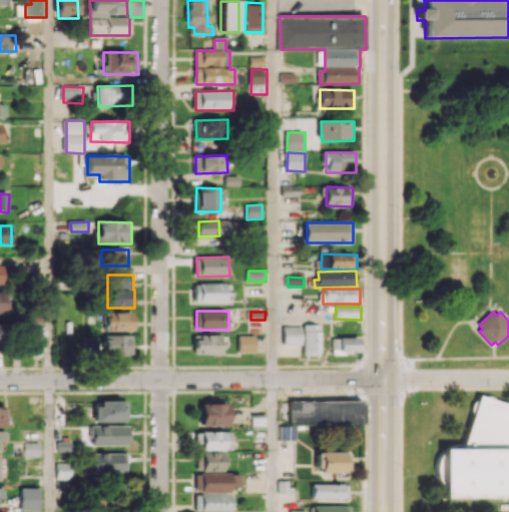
[(107,332),(134,332),(135,314),(107,314),(107,332)]
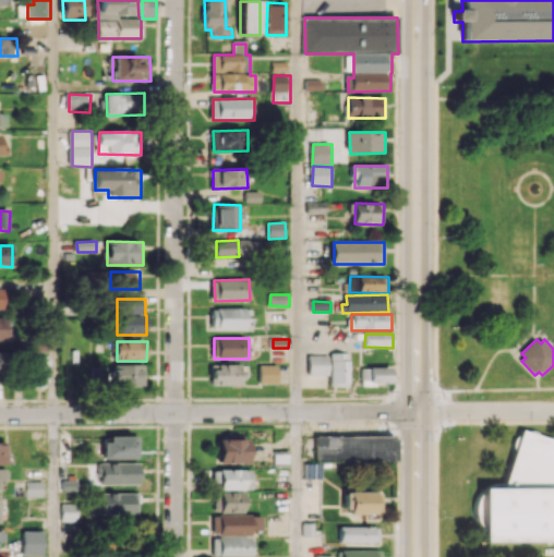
[(351,354),(333,353),(332,387),(350,388),(351,354)]
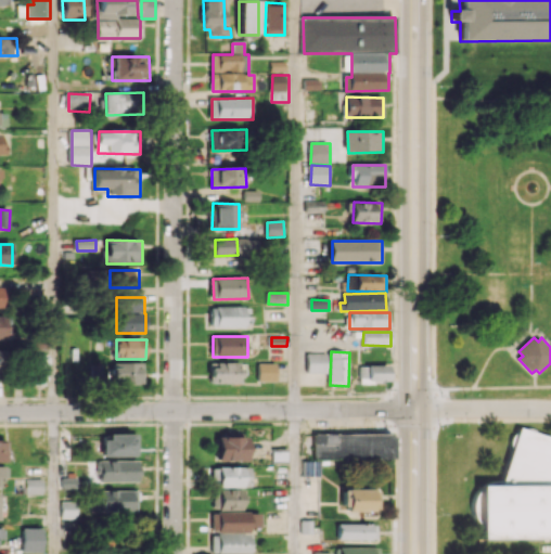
[(308,373),(329,373),(329,353),(309,353),(308,373)]
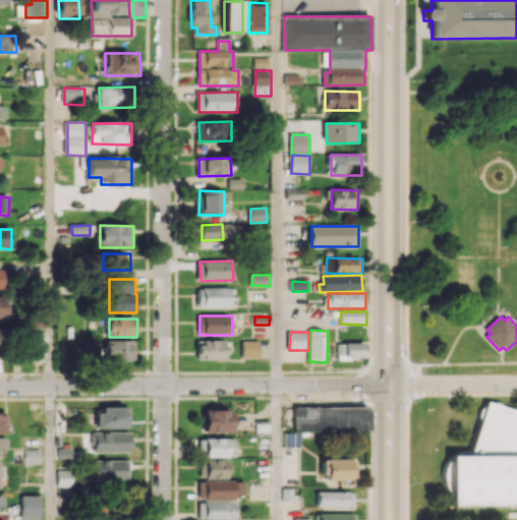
[(46,363),(47,334),(27,334),(26,362),(46,363)]
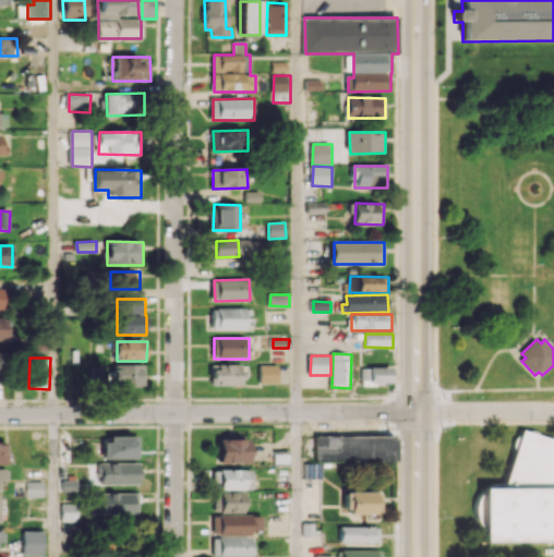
[(146,387),(146,365),(117,365),(116,387),(146,387)]
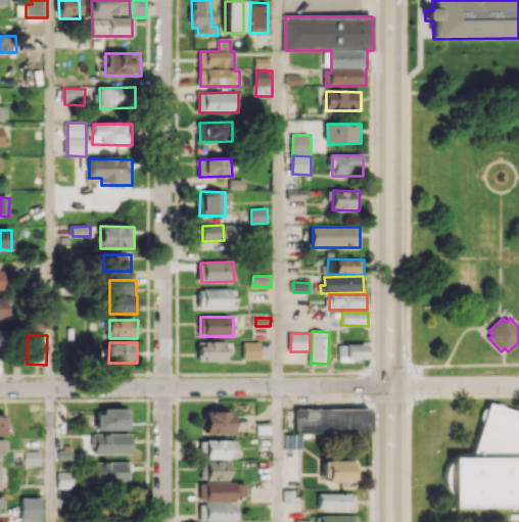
[(229,362),(229,353),(234,353),(234,343),(199,342),(199,362),(229,362)]
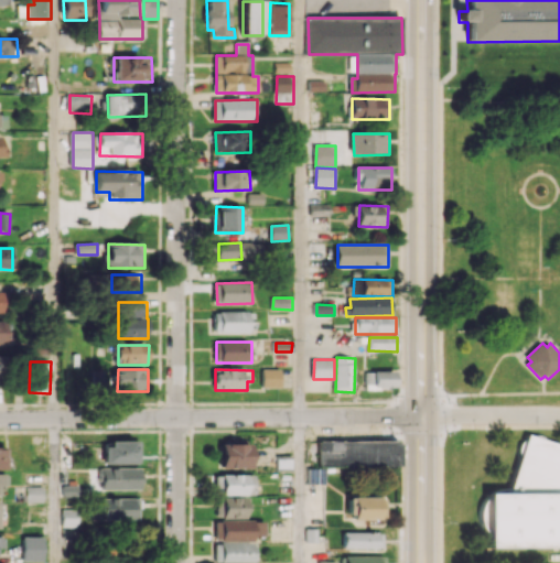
[(282,370),(265,370),(264,388),(282,389),(282,370)]
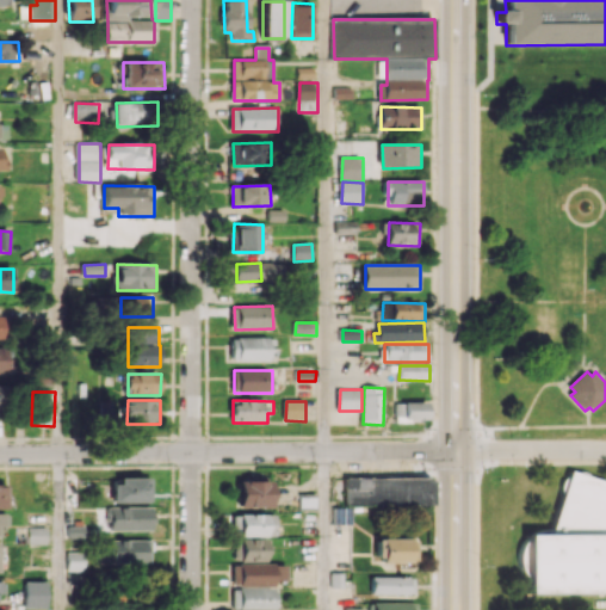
[(430,404),(406,402),(404,421),(428,421),(430,404)]
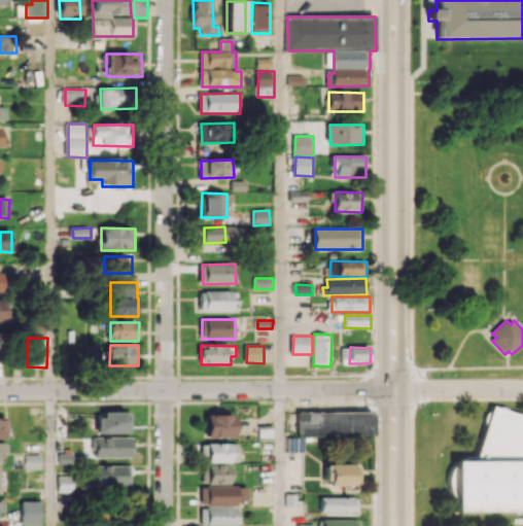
[(493,407),(522,416),(522,514),(455,514),(455,499),(453,494),(451,488),(450,483),(451,477),(453,471),(455,468),(455,463),(475,463),(493,407)]
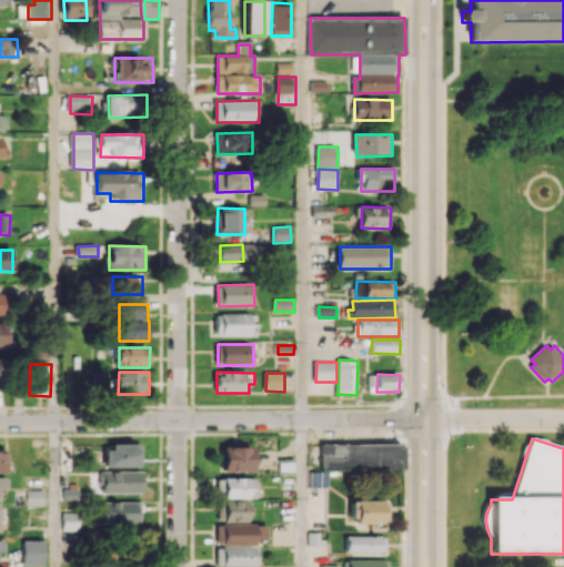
[(108,468),(133,467),(133,444),(108,445),(108,468)]
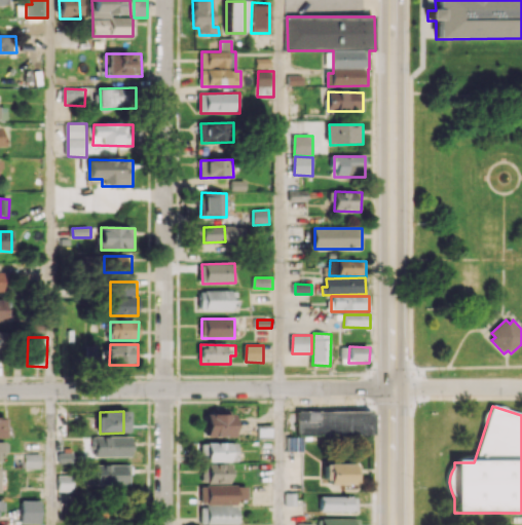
[(299,435),(374,436),(375,412),(299,411),(299,435)]
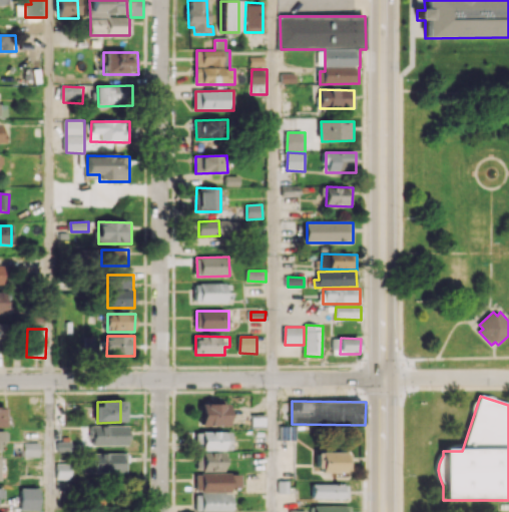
[(201,427),(229,427),(229,404),(201,405),(201,427)]
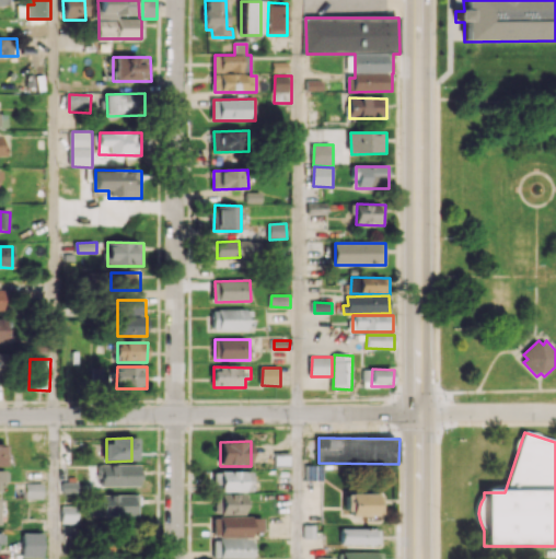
[(277,468),(292,468),(292,454),(277,453),(277,468)]
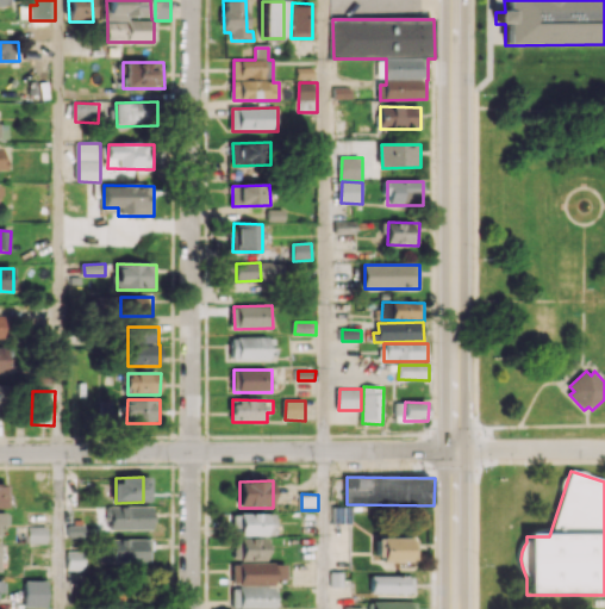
[(113,530),(154,530),(154,508),(113,508),(113,530)]
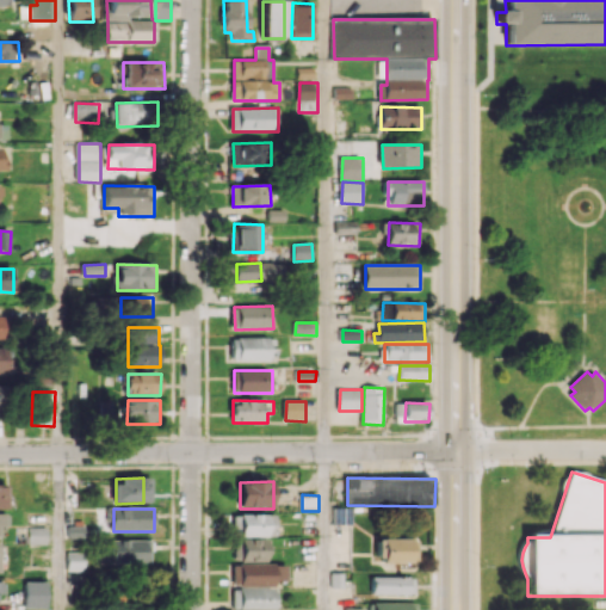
[(354,509),(336,509),(335,525),(353,525),(354,509)]
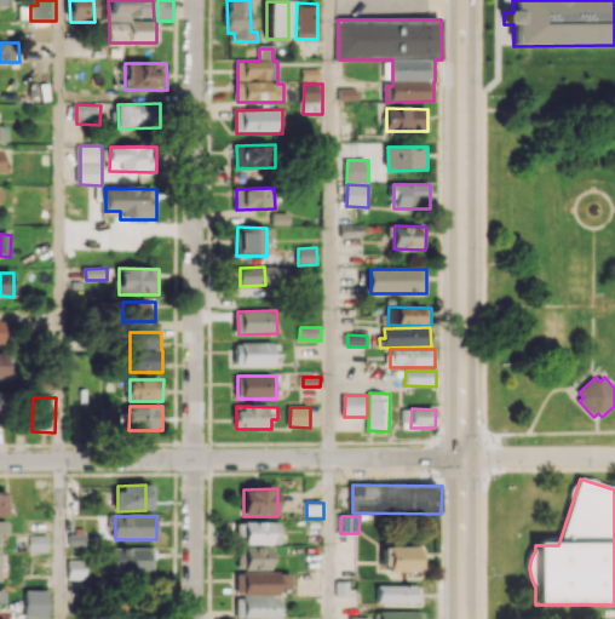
[(281,522),(245,522),(245,545),(281,545),(281,522)]
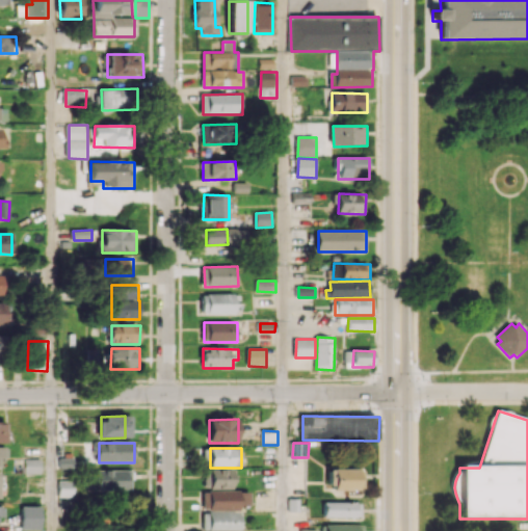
[(27,475),(44,475),(44,459),(28,459),(27,475)]
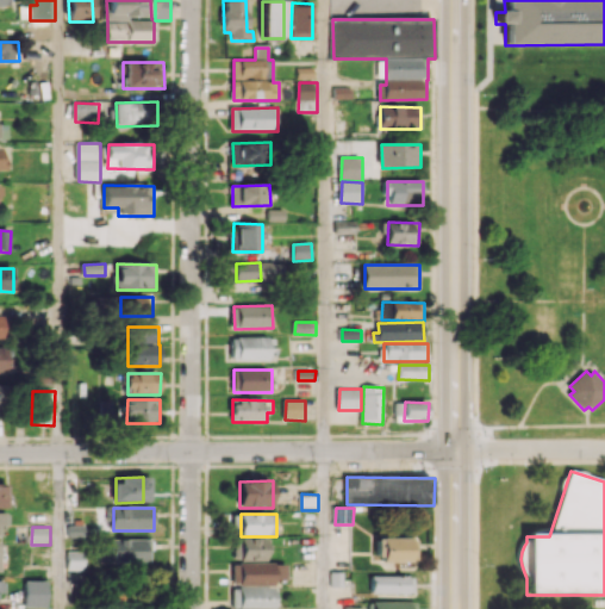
[(267,561),(267,553),(272,553),(272,539),(238,539),(238,560),(267,561)]
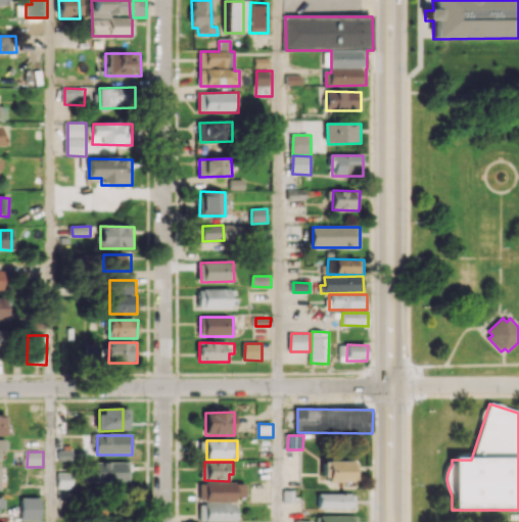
[(360,482),(360,462),(329,462),(329,481),(360,482)]
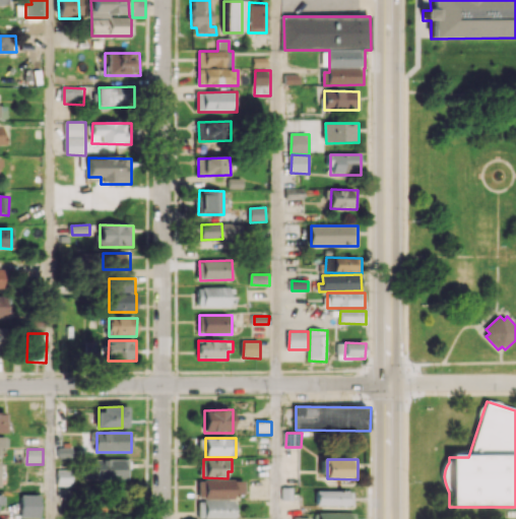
[(131,479),(130,460),(97,460),(97,480),(131,479)]
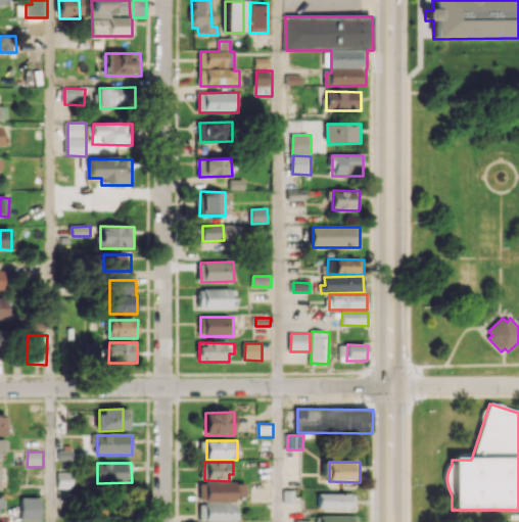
[(237,497),(247,497),(247,483),(202,483),(202,521),(237,521),(237,497)]
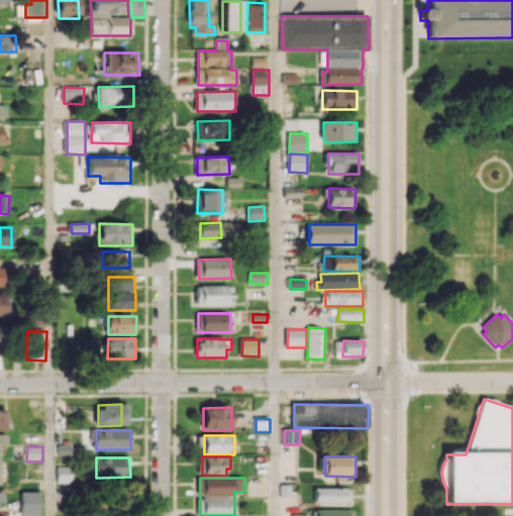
[(352,489),(317,488),(317,503),(352,503),(352,489)]
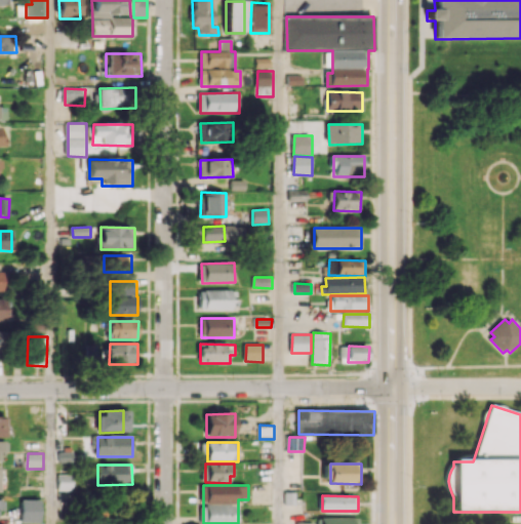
[(41,500),(23,500),(23,523),(41,523),(41,500)]
